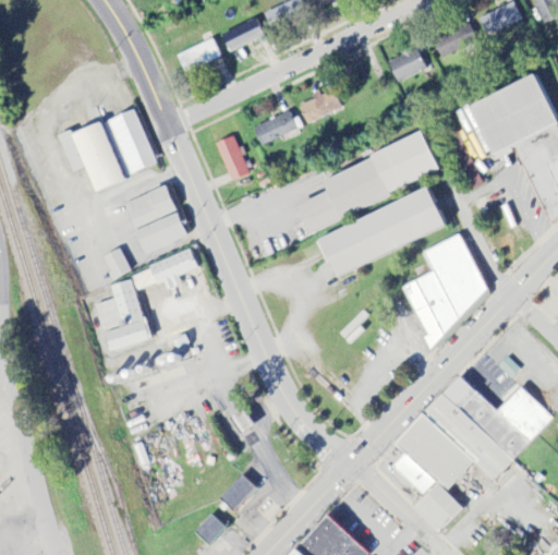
[(304,15),(298,0),(288,0),(264,10),(273,28),(304,15)]
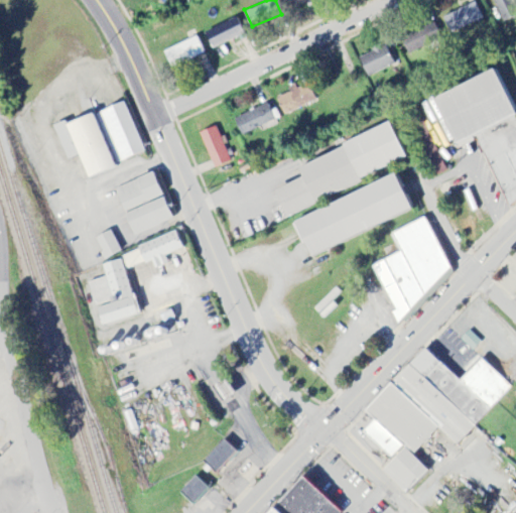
[(442,15),(450,31),(482,16),(475,0),(442,15)]
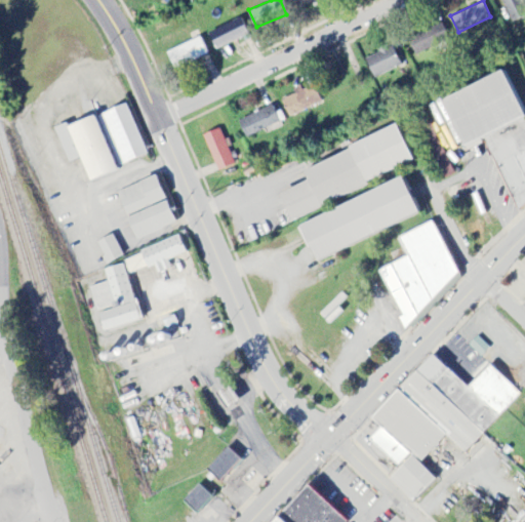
[(247,33),(240,15),(207,30),(214,46),(247,33)]
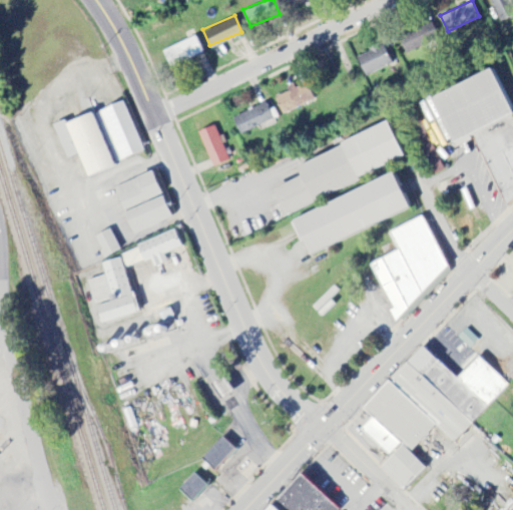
[(399,34),(405,51),(438,38),(431,22),(399,34)]
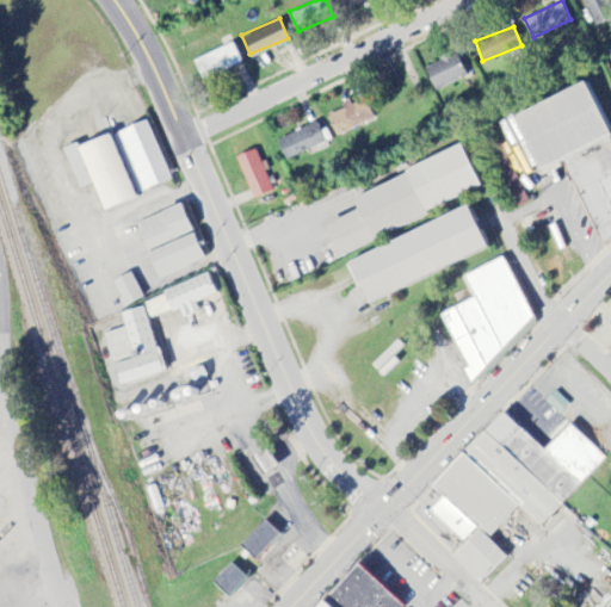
[(202,79),(242,60),(233,39),(192,59),(202,79)]
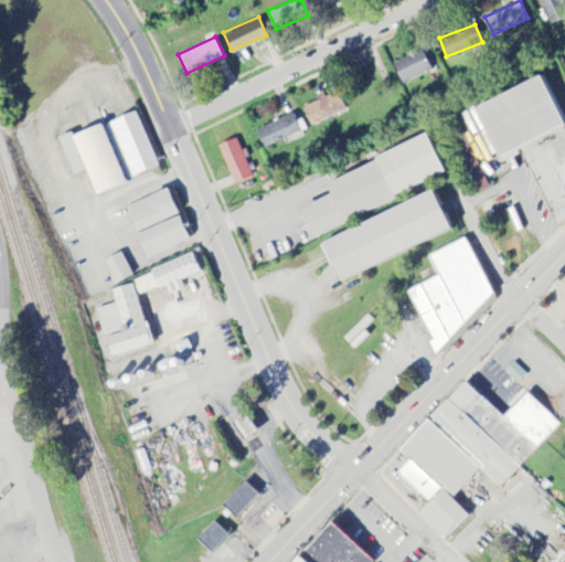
[(393,59),(402,82),(432,71),(423,48),(393,59)]
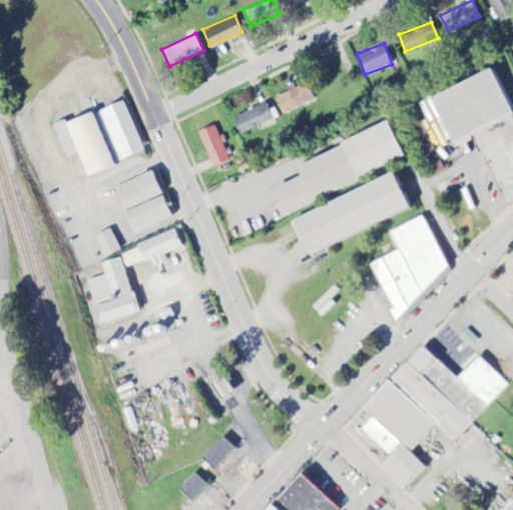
[(512,198),(512,105),(493,65),(434,95),(457,141),(474,132),(509,202),(512,198)]
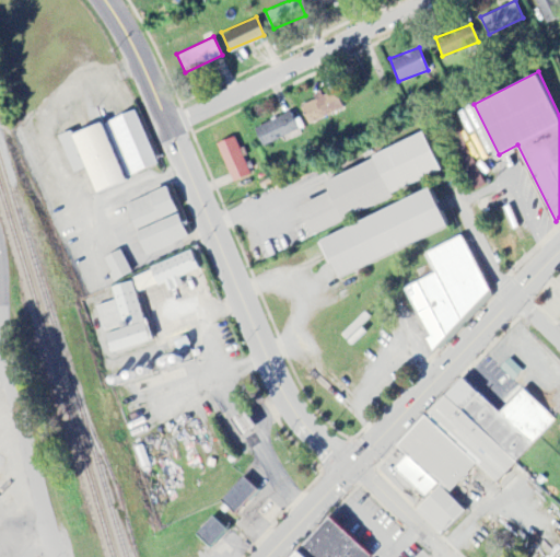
[(307,123),(341,108),(331,85),(313,94),(315,99),(300,104),(307,123)]
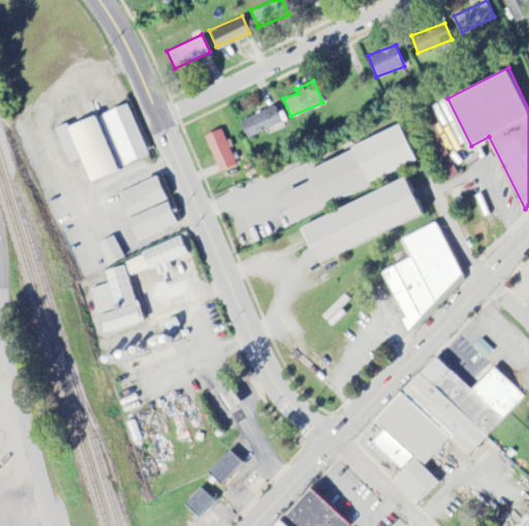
[(97,114),(118,165),(148,153),(127,102),(97,114)]
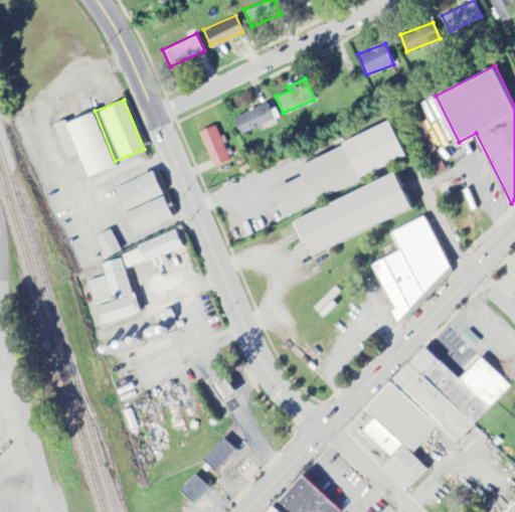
[(232,116),(239,133),(274,119),(267,102),(232,116)]
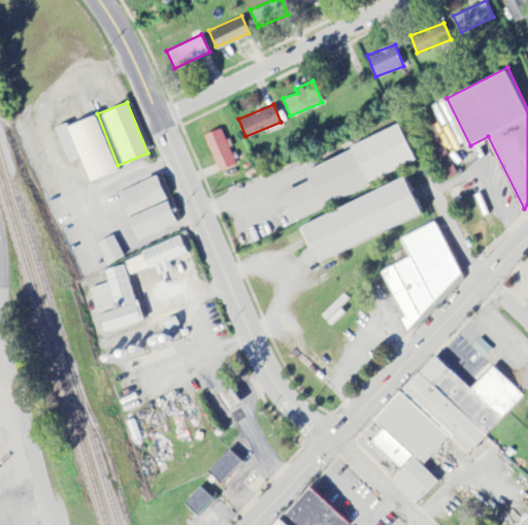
[(67,162),(79,157),(88,181),(116,170),(94,113),(66,124),(65,122),(54,126),(67,162)]
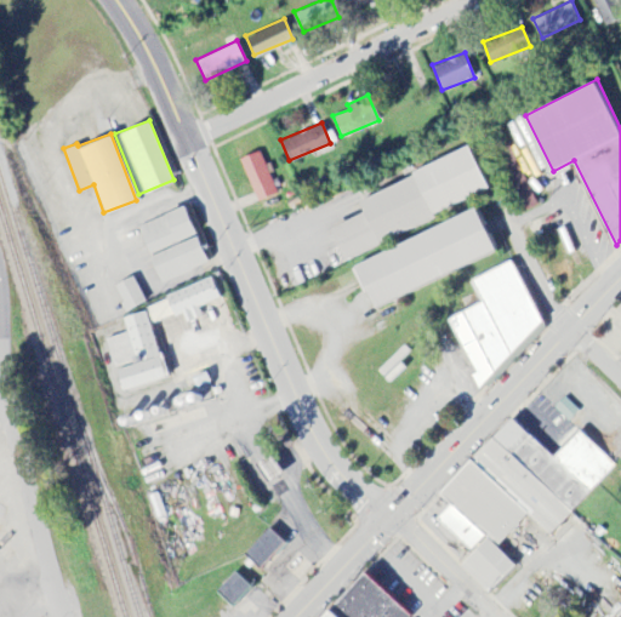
[(274,193),(262,149),(241,155),(254,199),(274,193)]
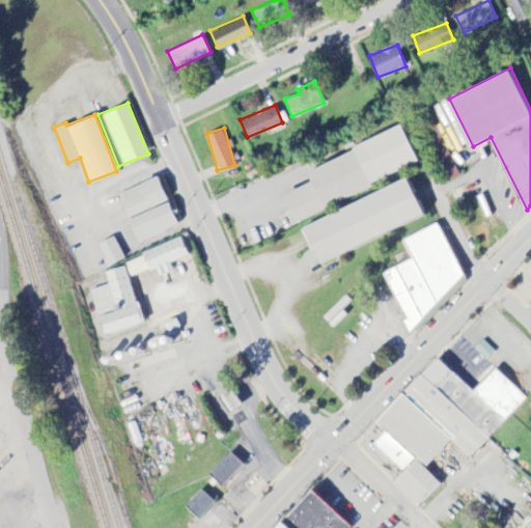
[(304,167),(310,182),(281,193),(290,217),(417,166),(401,128),(304,167)]
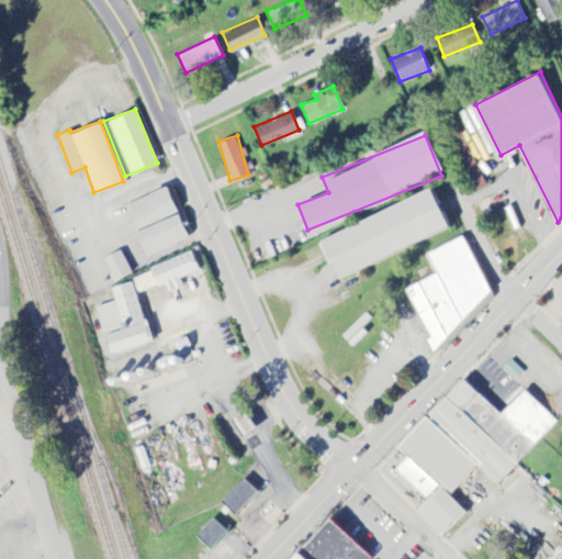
[(177,212),(166,186),(124,202),(134,228),(177,212)]
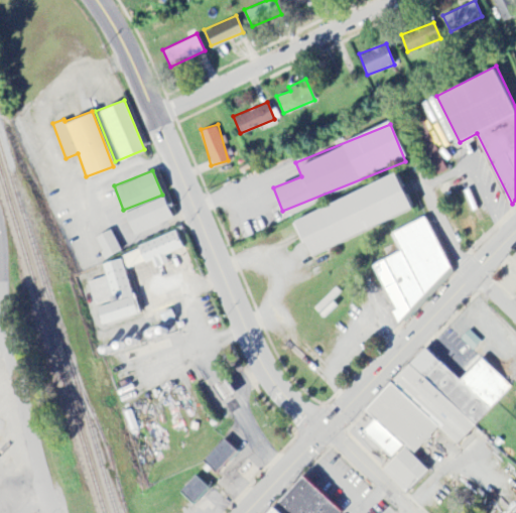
[(292,217),(306,252),(410,211),(395,174),(292,217)]
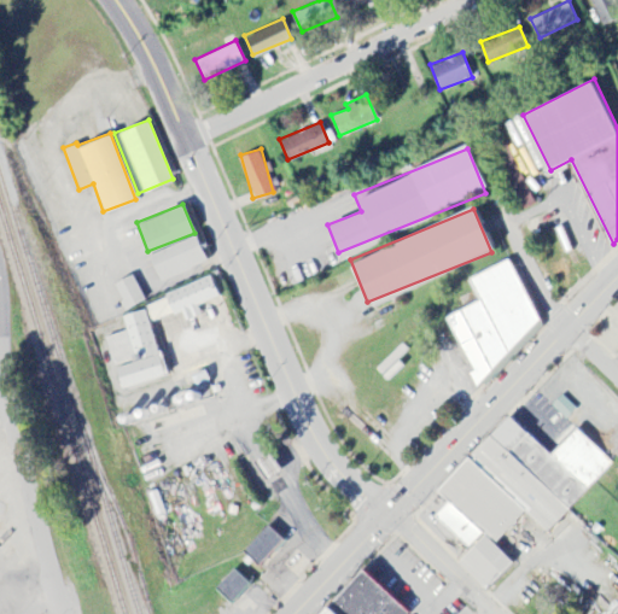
[(208,261),(196,234),(149,253),(159,280),(208,261)]
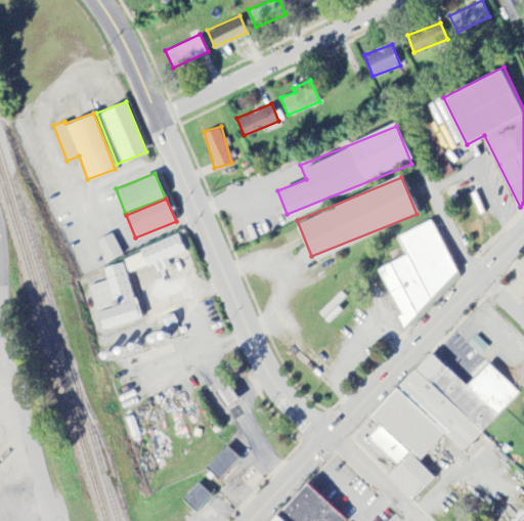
[(432,217),(460,270),(408,323),(379,267),(408,252),(399,234),(432,217)]
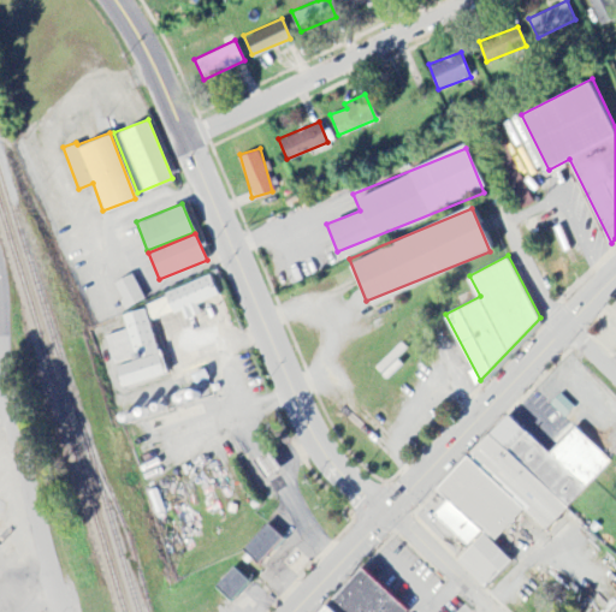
[(112,281),(124,307),(143,297),(131,272),(112,281)]
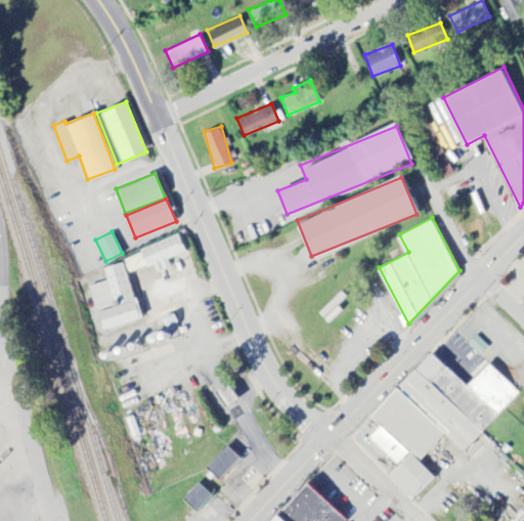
[(187,250),(181,234),(122,256),(127,272),(154,263),(157,271),(171,266),(168,257),(187,250)]
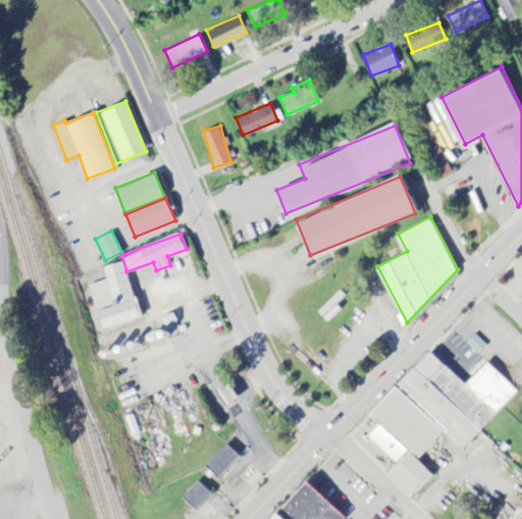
[(88,283),(94,309),(96,308),(101,326),(138,317),(123,260),(103,265),(106,278),(88,283)]
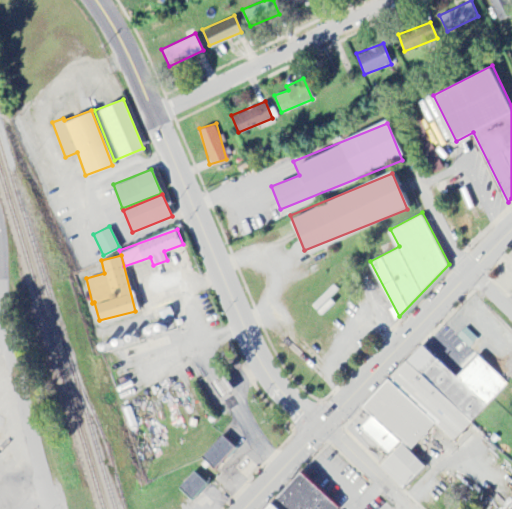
[(476,337),(464,326),(456,334),(468,345),(476,337)]
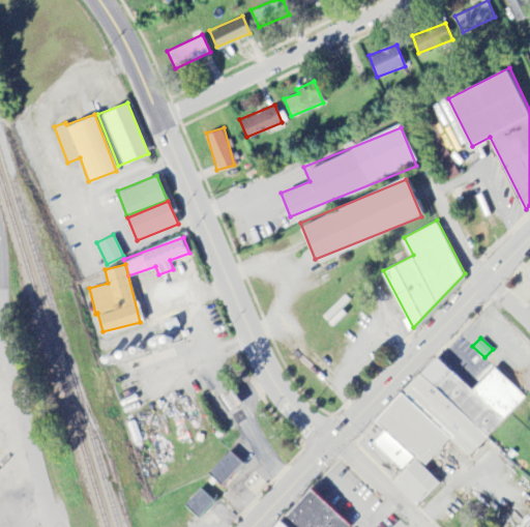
[(378,420),(438,357),(473,391),(496,368),(524,394),(470,451),(452,434),(422,465),(439,481),(417,503),(392,479),(403,469),(373,441),(385,428),(378,420)]
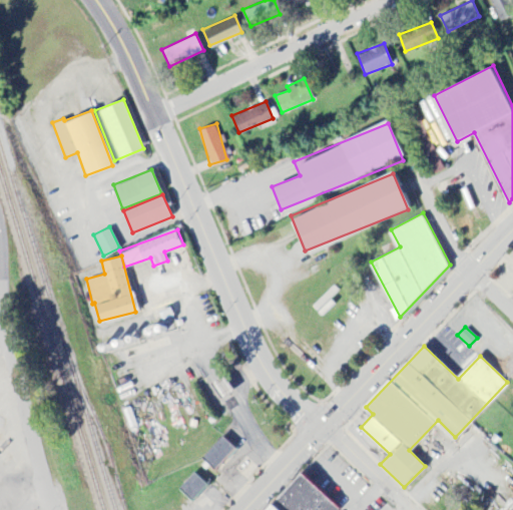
[(223,436),(235,446),(215,469),(203,458),(223,436)]
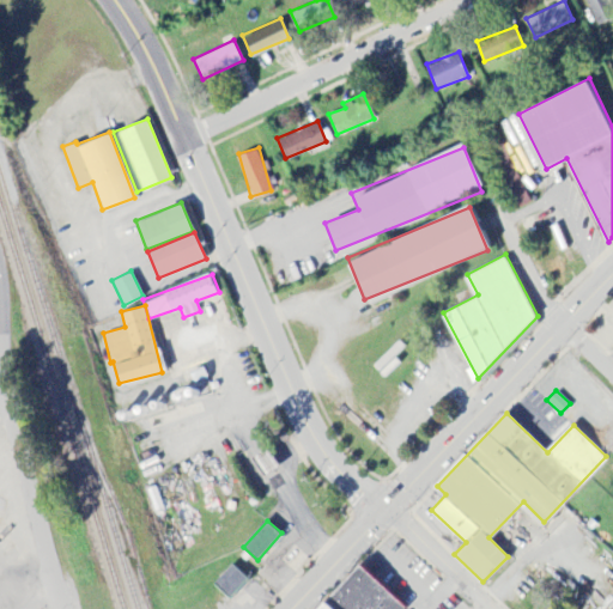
[(232,562),(248,576),(230,596),(216,582),(232,562)]
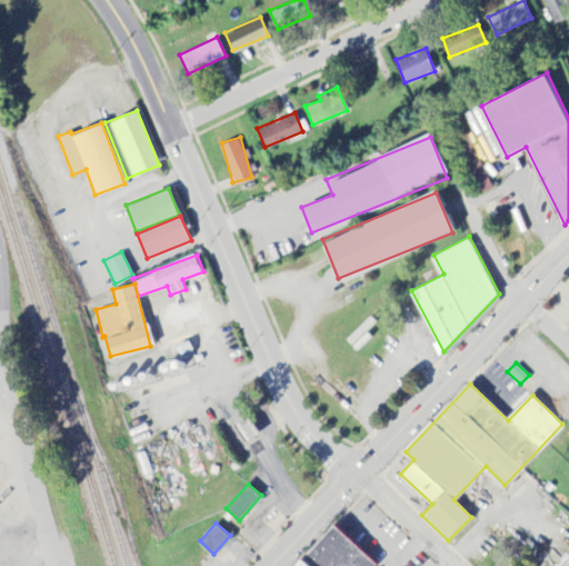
[(298,565),(336,526),(376,563),(372,565),(298,565)]
